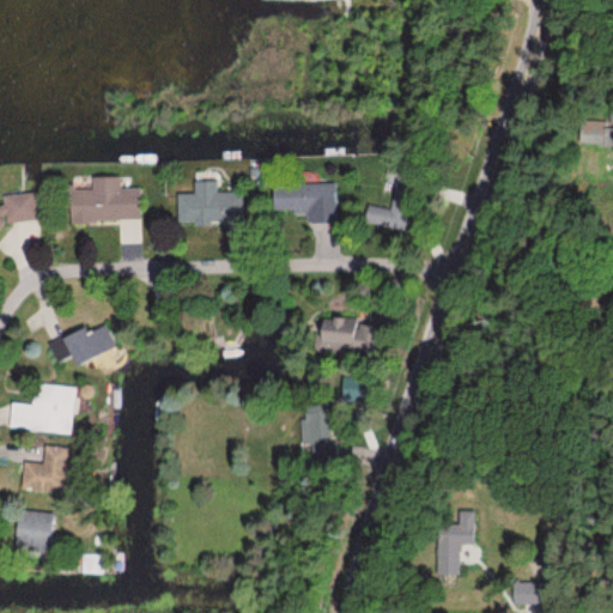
[(68,188),(68,222),(140,220),(140,187),(120,188),(120,176),(90,176),(91,188),(68,188)]
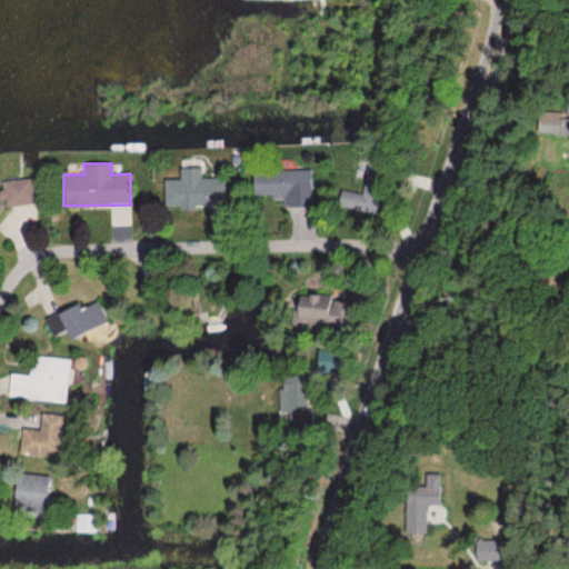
[(180,179),(165,179),(166,206),(222,206),(222,179),(201,179),(201,169),(180,169),(180,179)]
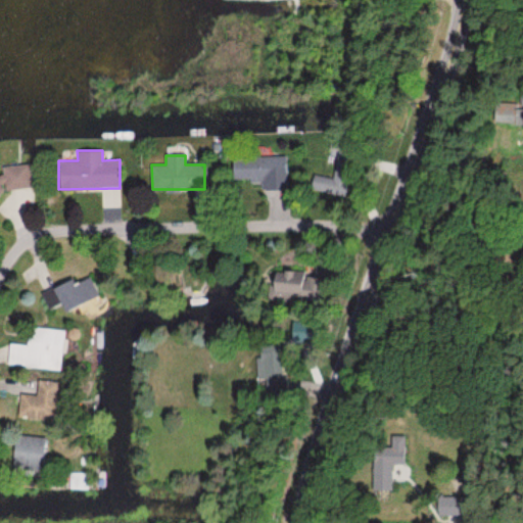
[(289,181),(288,156),(231,157),(231,182),(289,181)]
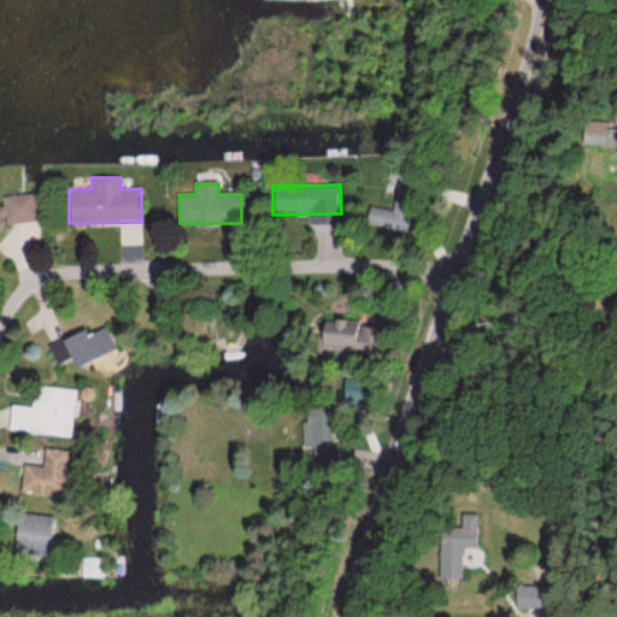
[(39,221),(35,192),(4,197),(4,204),(0,204),(0,225),(39,221)]
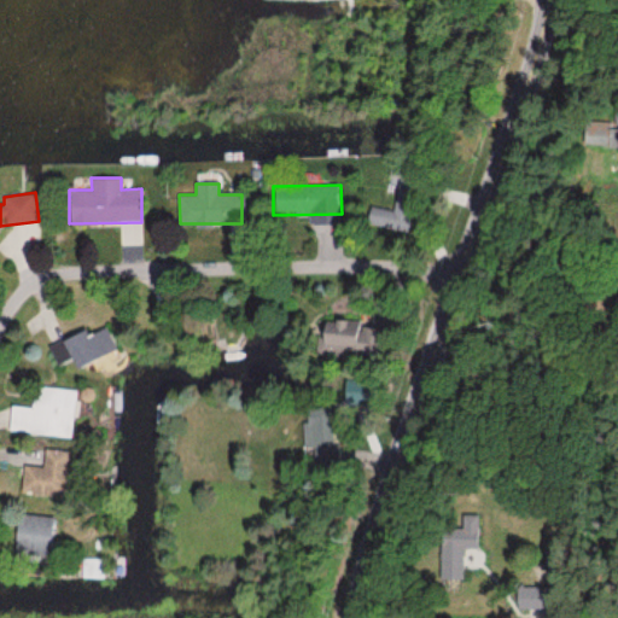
[(368,221),(402,232),(406,215),(373,205),(368,221)]
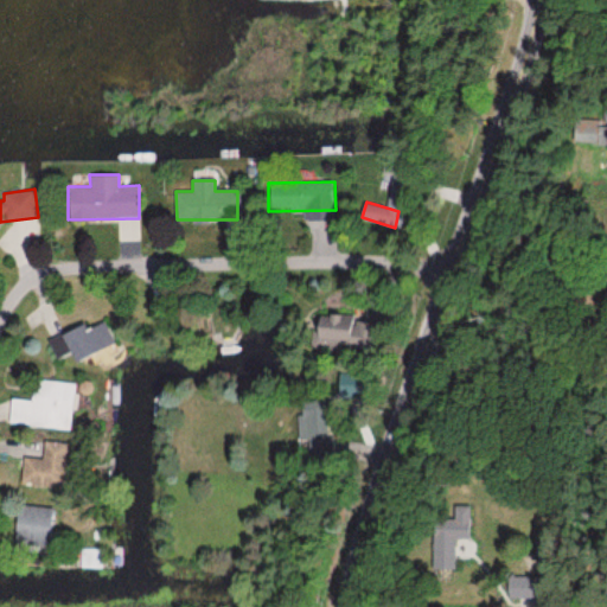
[(332,325),(317,325),(317,347),(370,347),(370,314),(332,314),(332,325)]
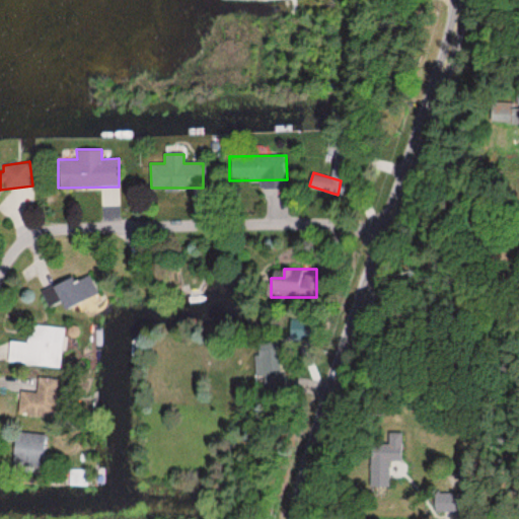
[(98,293),(86,270),(52,287),(63,311),(98,293)]
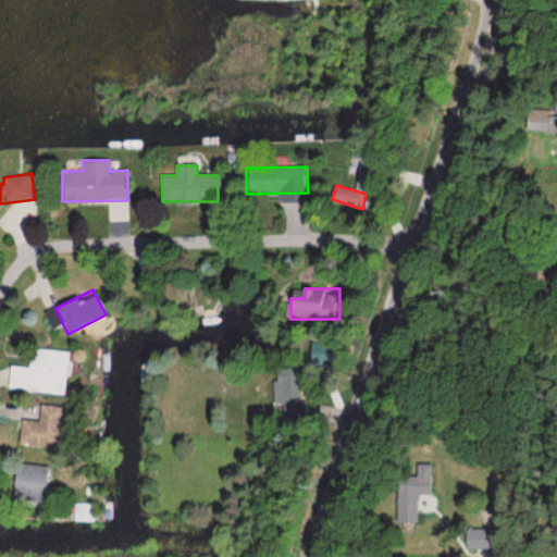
[(65,395),(70,351),(32,348),(31,367),(12,366),(10,390),(65,395)]
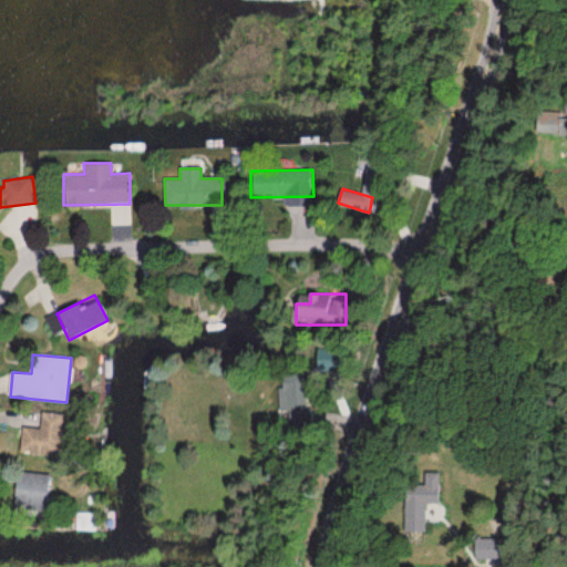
[(291,414),(291,423),(313,423),(313,374),(285,374),(284,414),(291,414)]
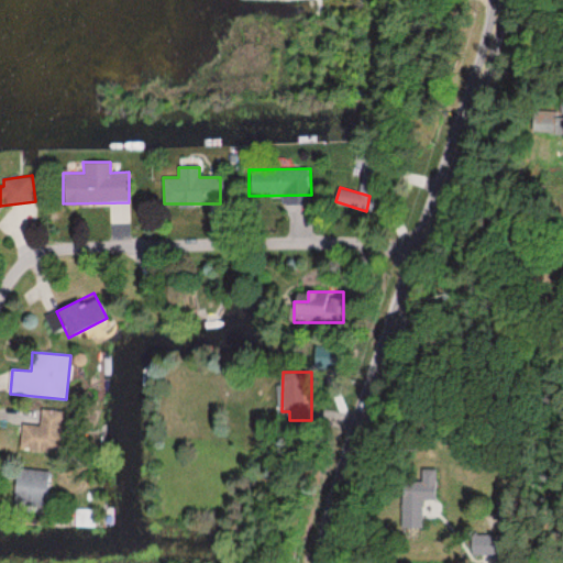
[(22,451),(59,452),(62,410),(43,409),(42,426),(23,424),(22,451)]
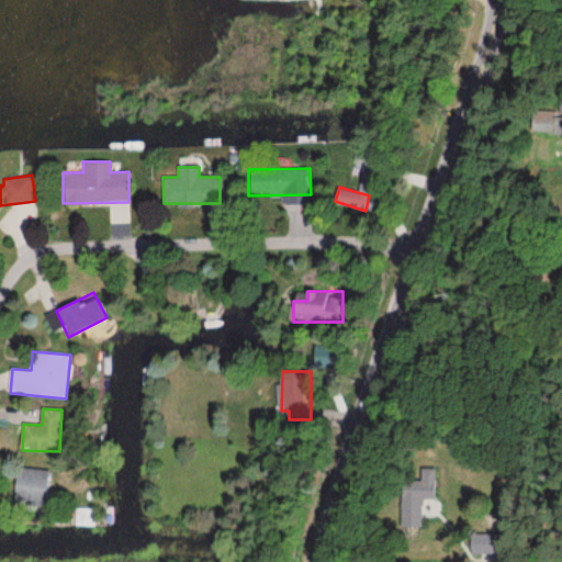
[(49,470),(14,469),(13,504),(48,506),(49,470)]
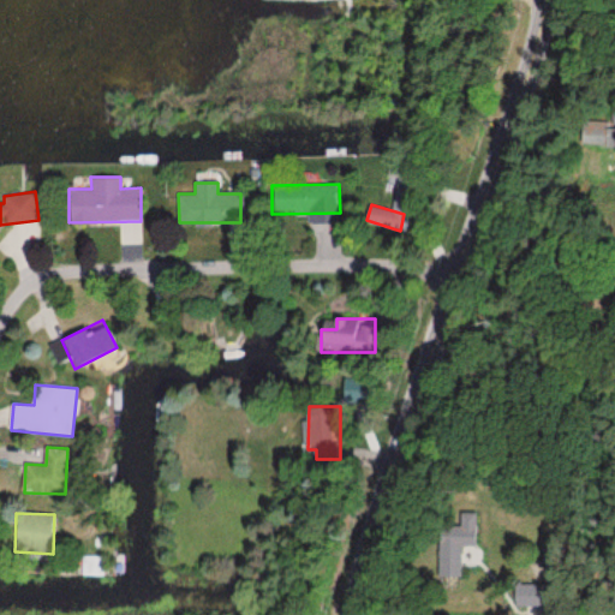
[(460,578),(460,545),(479,545),(479,514),(464,514),(464,527),(437,527),(437,578),(460,578)]
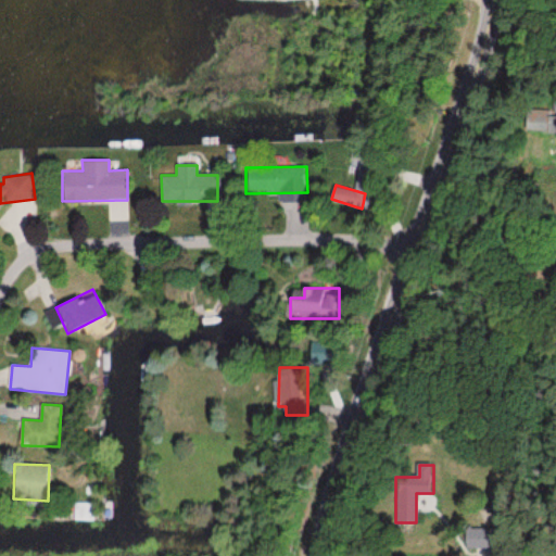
[(74,503),(74,521),(105,521),(105,503),(74,503)]
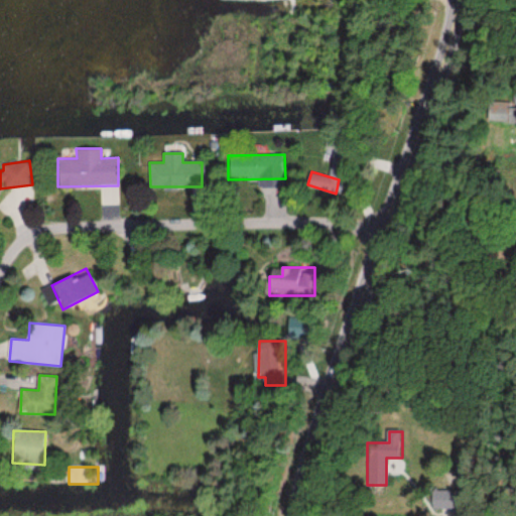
[(458,509),(458,491),(431,491),(431,509),(458,509)]
